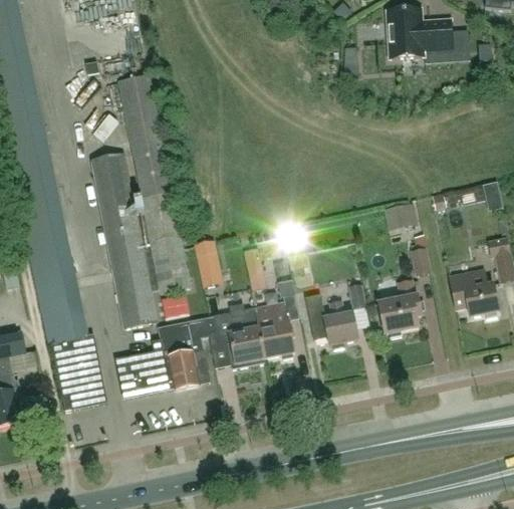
[(93,0),(95,8),(124,0),(93,0)]
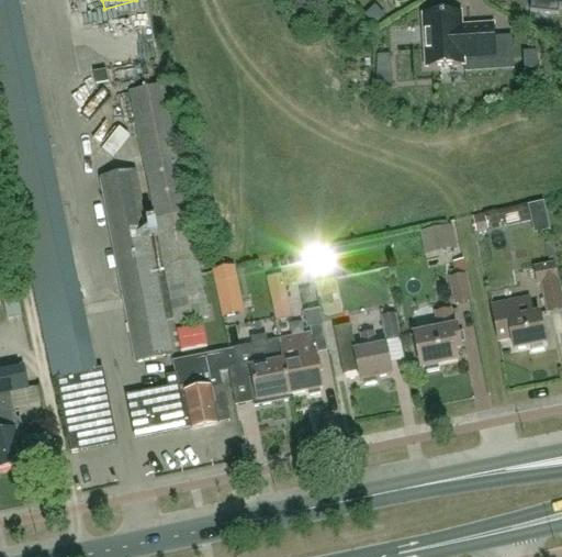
[(531,0),(530,7),(559,10),(560,1),(561,1),(561,0),(531,0)]
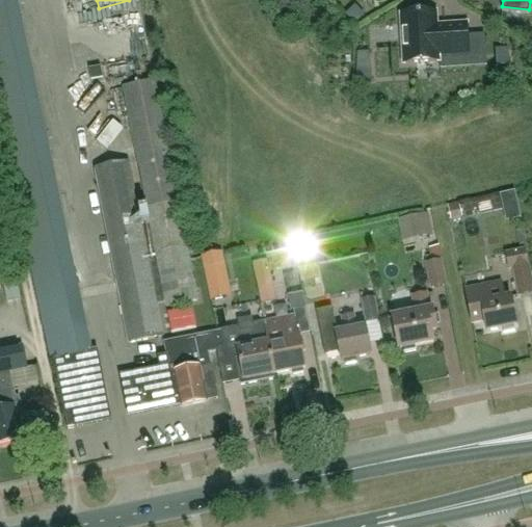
[(75,23),(90,19),(85,2),(70,6),(75,23)]
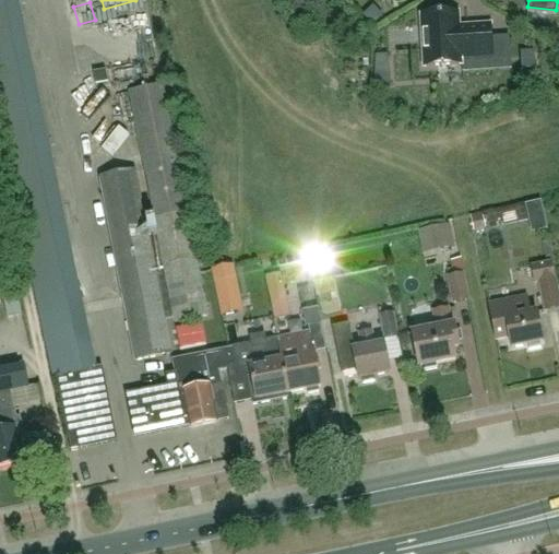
[(458,9),(421,12),(424,62),(461,60),(461,54),(492,51),(490,21),(472,22),(472,23),(459,24),(458,9)]
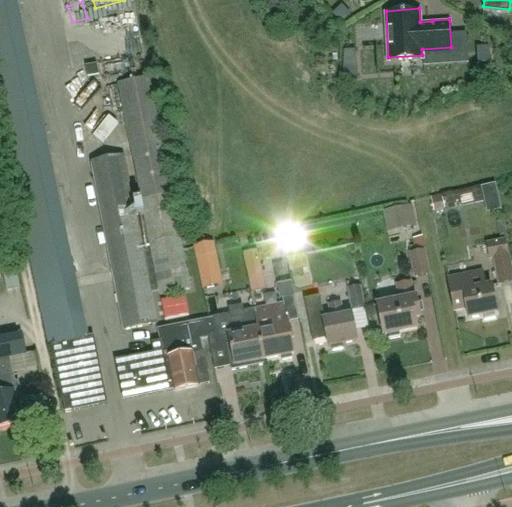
[(123,326),(156,320),(147,270),(155,268),(160,291),(189,285),(149,74),(119,80),(141,197),(133,198),(124,152),(91,158),(123,326)]
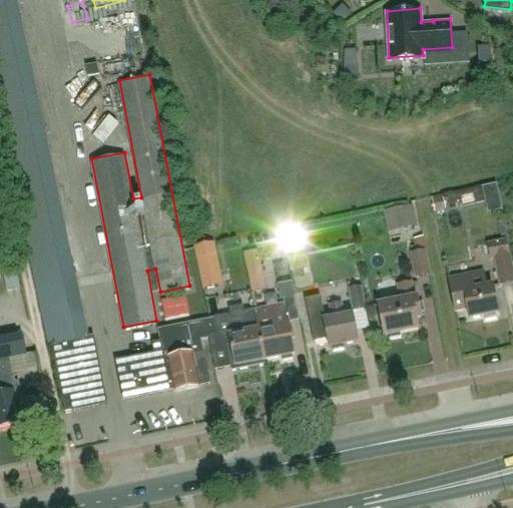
[(489,182),(490,201),(504,200),(503,181),(489,182)]
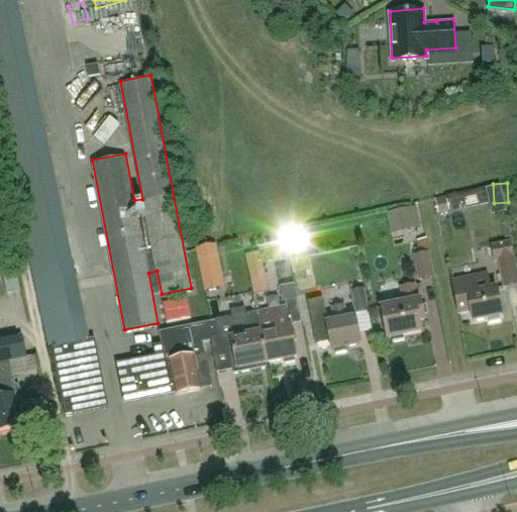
[(397,224),(420,221),(418,200),(394,202),(397,224)]
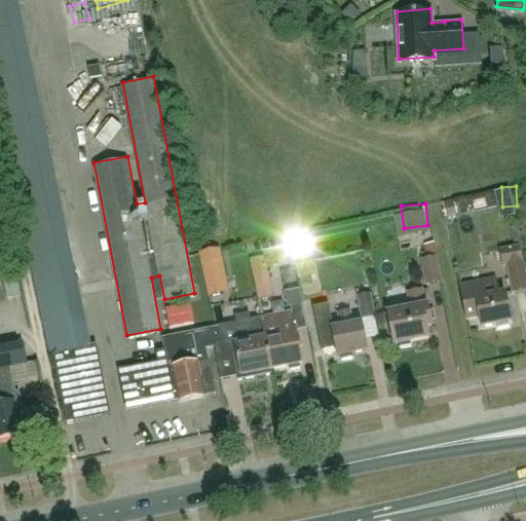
[(503,261),(508,260),(513,288),(525,285),(525,277),(519,242),(500,245),(503,261)]
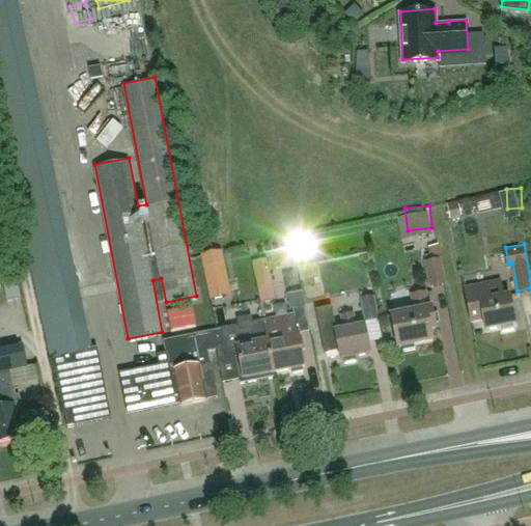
[(220,249),(202,253),(211,295),(225,292),(222,281),(226,280),(220,249)]
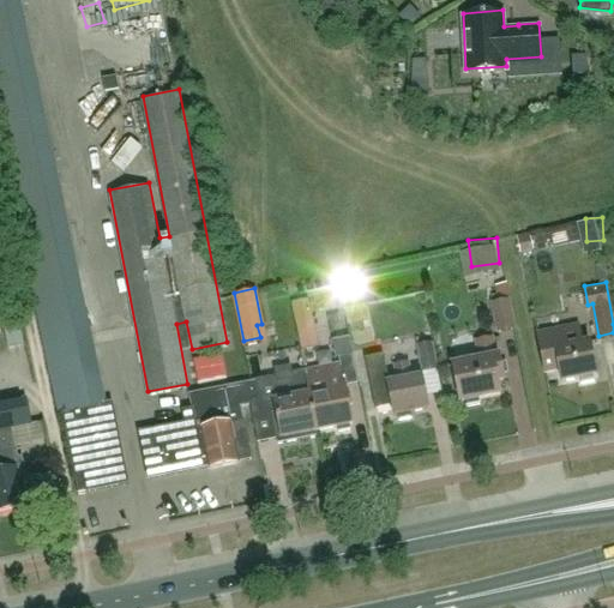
[(308,296),(293,300),(301,344),(317,342),(308,296)]
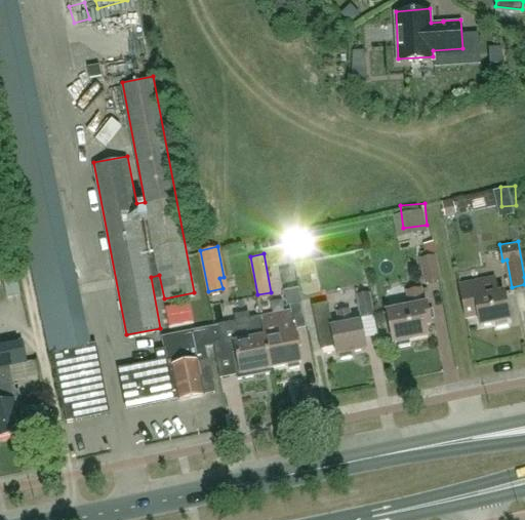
[(434,253),(420,255),(426,280),(439,277),(434,253)]
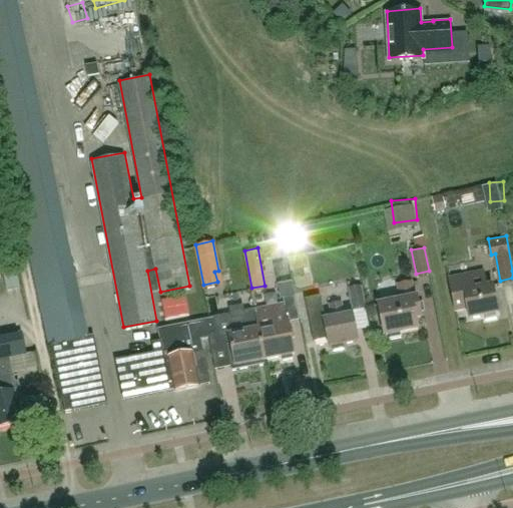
[(483,268),(448,275),(454,306),(467,303),(469,316),(485,312),(485,316),(496,314),(495,310),(497,310),(492,282),(486,284),(483,268)]
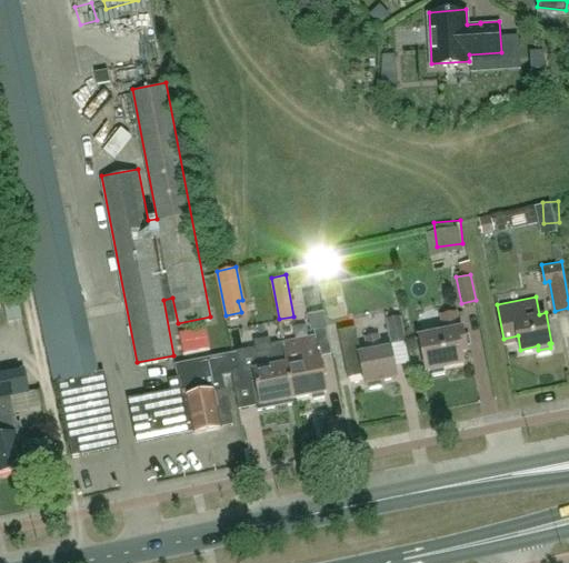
[(445,329),(419,334),(427,369),(431,368),(432,371),(445,369),(443,364),(463,361),(461,350),(467,349),(462,325),(460,327),(456,309),(441,312),(445,329)]
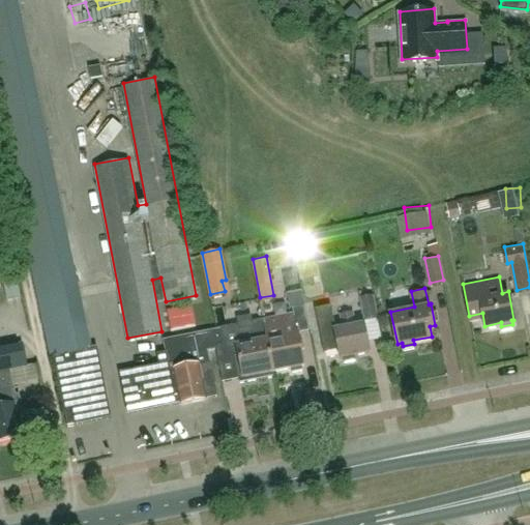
[(288,293),(291,309),(306,305),(303,290),(288,293)]
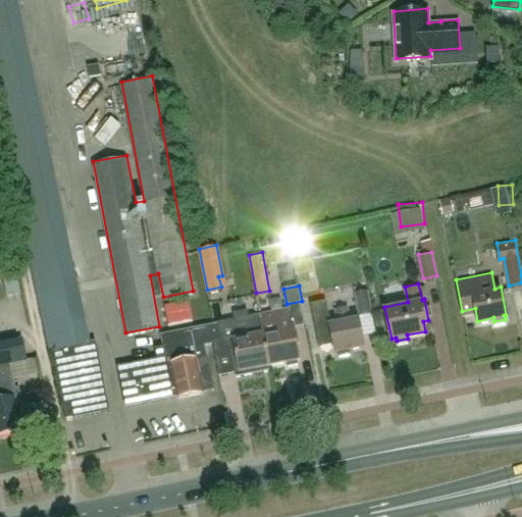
[(521,286),(512,290),(518,307),(521,305),(521,286)]
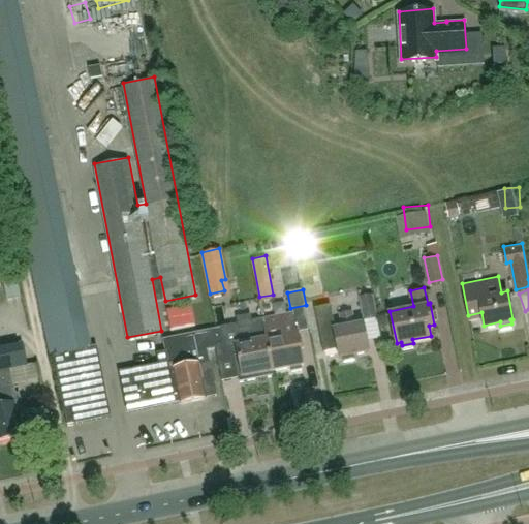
[(372,293),(360,295),(364,315),(376,313),(372,293)]
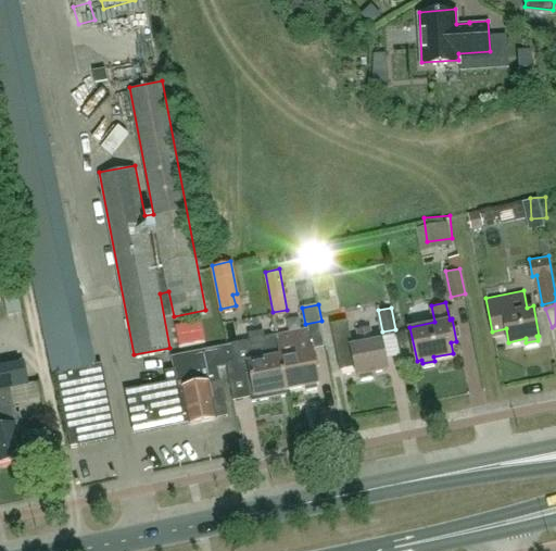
[(355,365),(356,373),(359,373),(361,377),(373,375),(371,370),(387,366),(381,338),(371,340),(368,325),(357,327),(361,342),(352,345),(348,318),(330,322),(339,367),(355,365)]
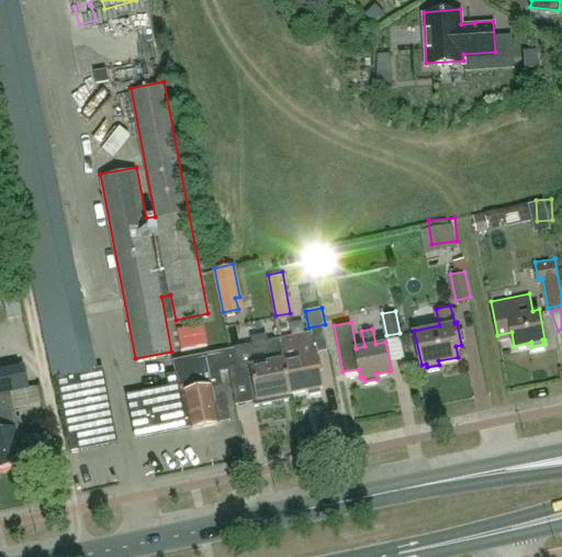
[(279,335),(290,391),(308,387),(310,391),(321,389),(319,385),(323,385),(316,351),(314,352),(310,330),(308,330),(310,332),(291,335),(291,333),(279,335)]
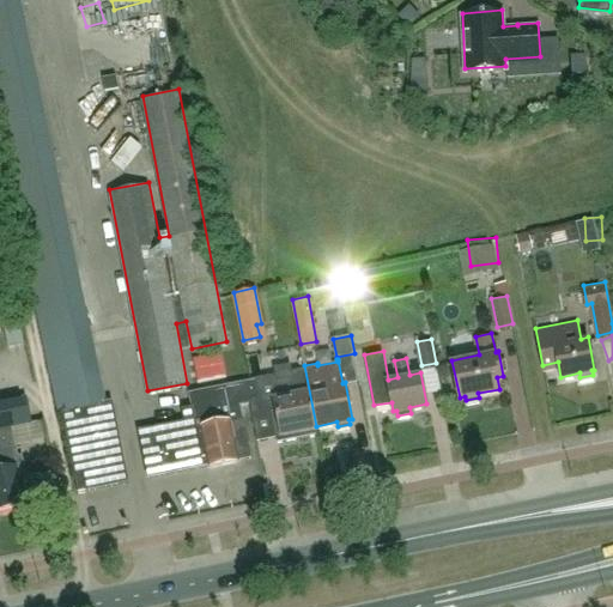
[(290,360),(273,364),(275,372),(255,376),(259,398),(249,400),(252,411),(271,407),(277,438),(315,431),(314,426),(316,426),(304,365),(292,369),(290,360)]
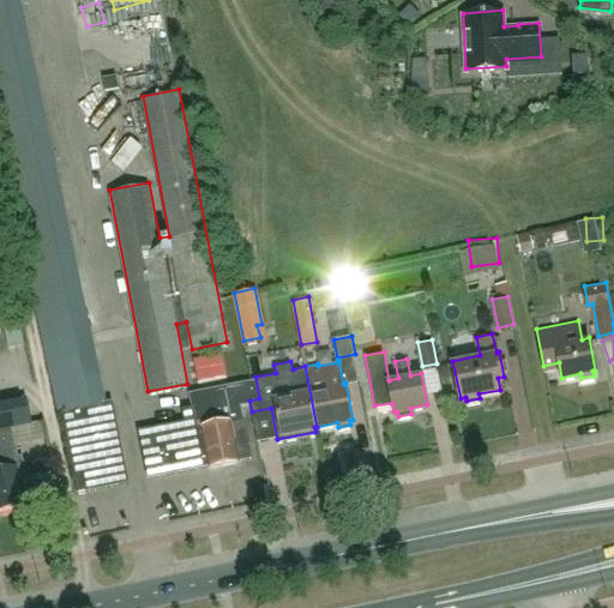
[(210,464),(239,459),(230,421),(244,419),(240,402),(250,401),(259,398),(256,377),(188,390),(194,417),(142,428),(150,471),(209,459),(210,464)]
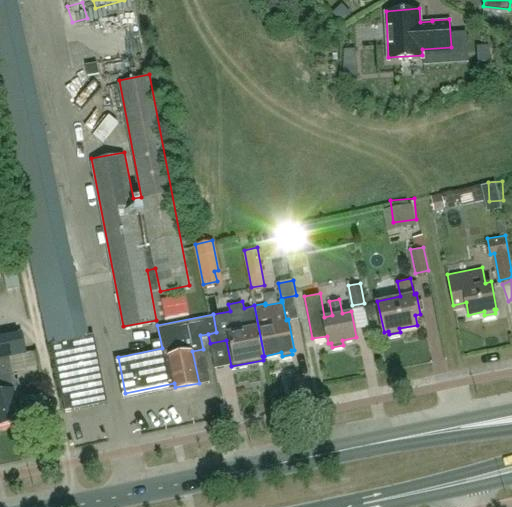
[(0,423),(20,419),(17,404),(20,404),(17,386),(16,386),(10,354),(26,351),(22,329),(0,333),(0,423)]
